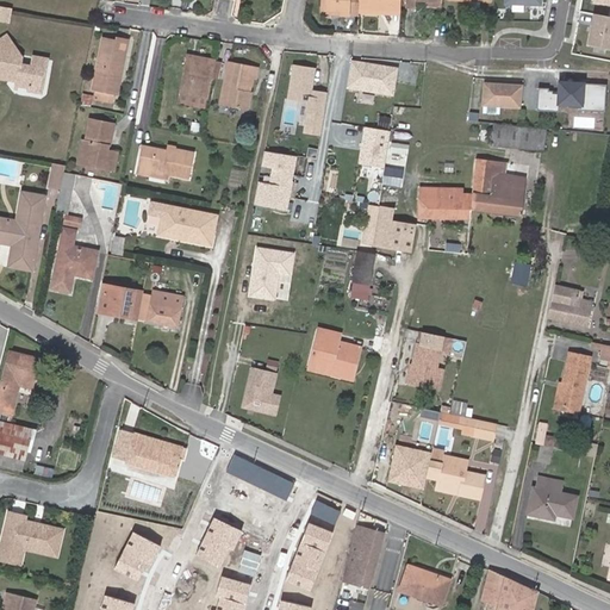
[(318,0),(318,12),(355,14),(355,12),(355,0),(318,0)]
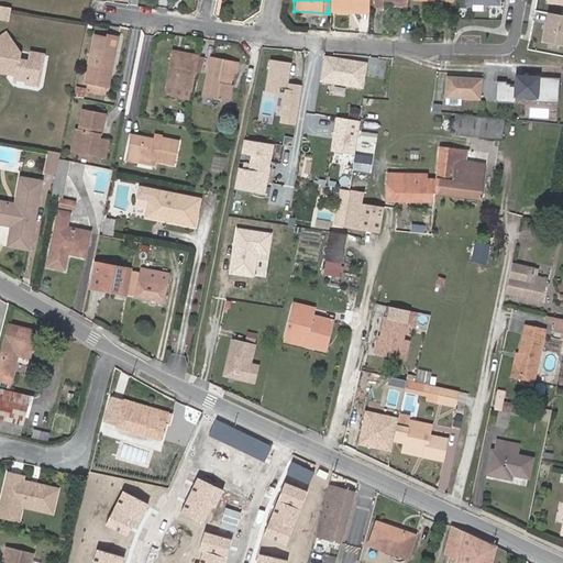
[(366,0),(328,0),(328,11),(366,13),(366,0)]
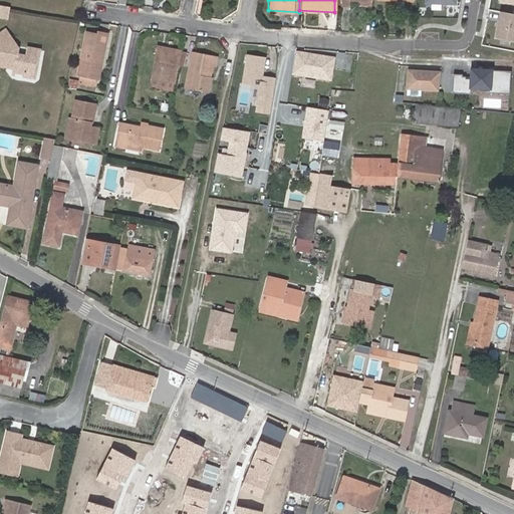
[(8,7),(0,5),(0,17),(6,19),(8,7)]
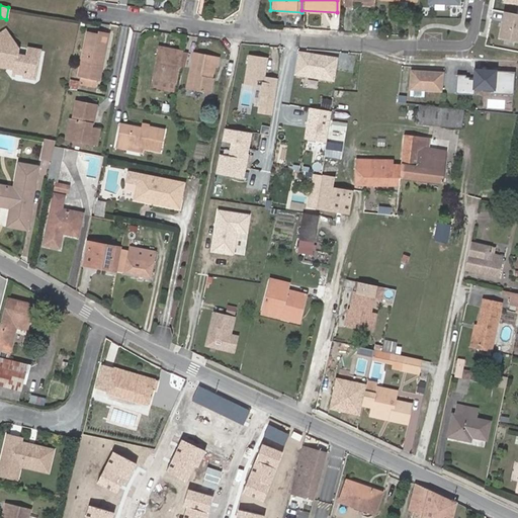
[(517,14),(505,12),(500,36),(517,39),(517,14)]
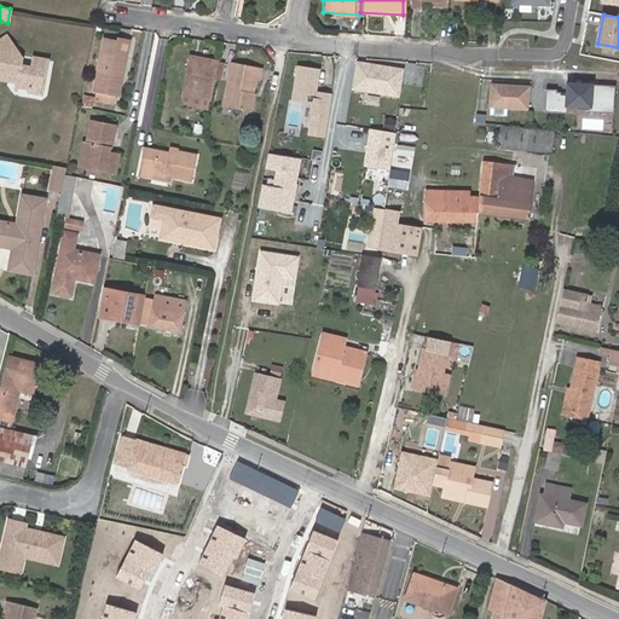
[(21,59),(5,36),(0,39),(0,80),(16,82),(16,87),(28,90),(27,92),(40,94),(46,61),(33,58),(32,68),(19,65),(21,59)]
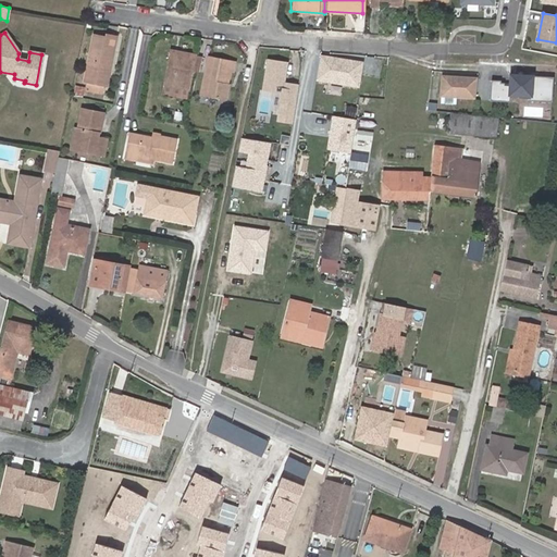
[(86,82),(88,83),(87,88),(102,91),(103,86),(106,86),(109,67),(108,67),(110,51),(112,52),(115,37),(106,35),(106,37),(95,35),(86,82)]
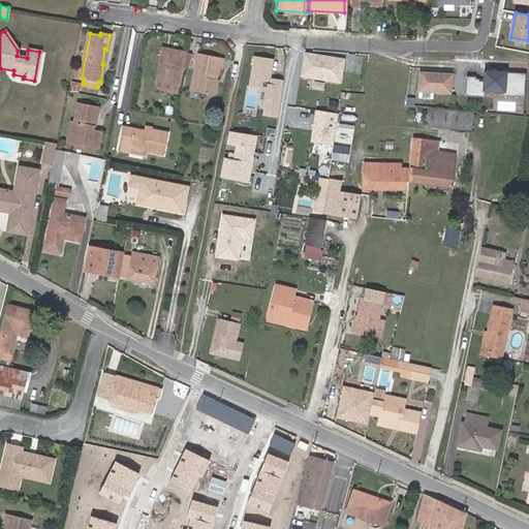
[(180,86),(187,53),(161,48),(154,89),(177,93),(178,86),(180,86)]
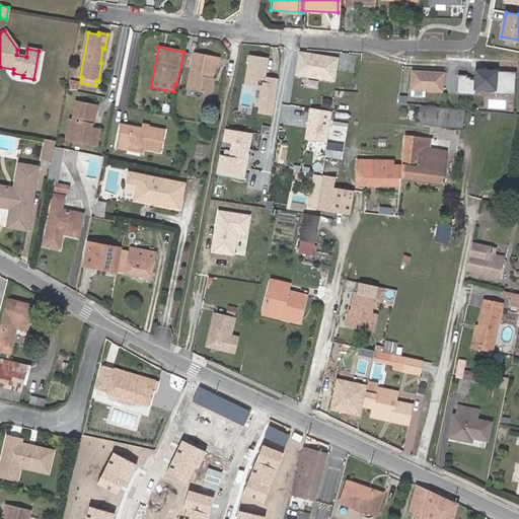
[(337,58),(299,52),(295,73),(332,80),(337,58)]
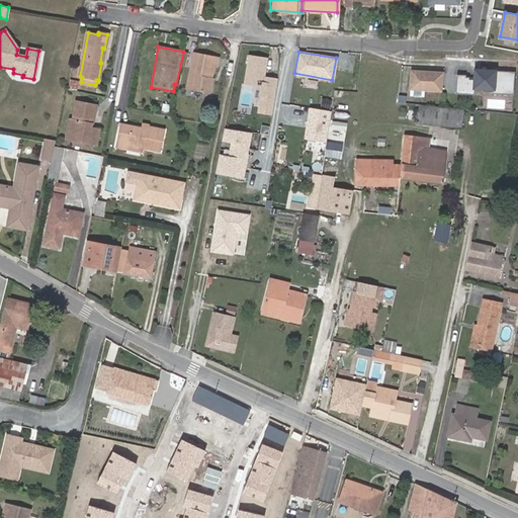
[(213,80),(210,79),(213,68),(217,68),(218,59),(193,54),(186,88),(210,94),(213,80)]
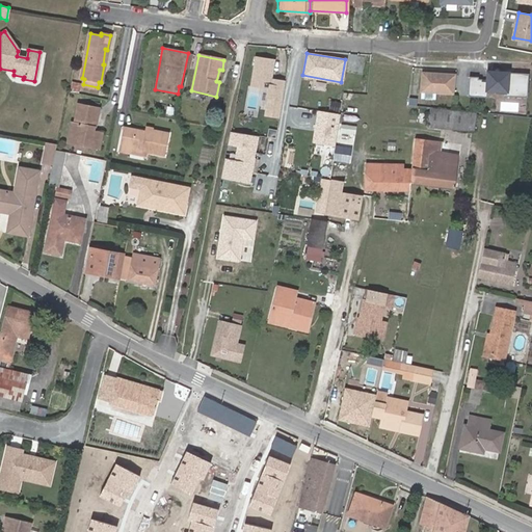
[(271,80),(274,60),(256,57),(251,85),(263,87),(263,82),(270,84),(265,114),(280,117),(285,82),(271,80)]
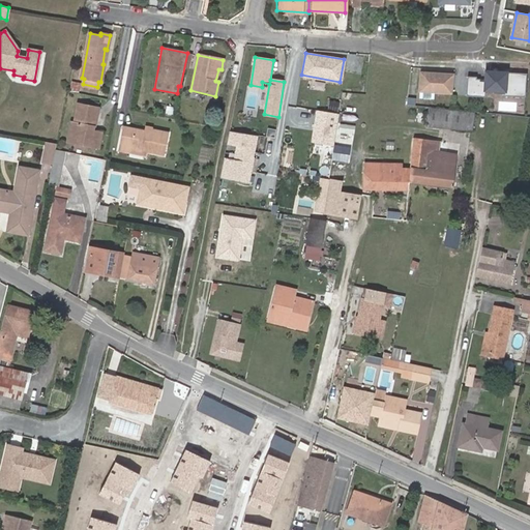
[(453,62),(435,61),(435,64),(420,64),(419,84),(451,85),(453,62)]
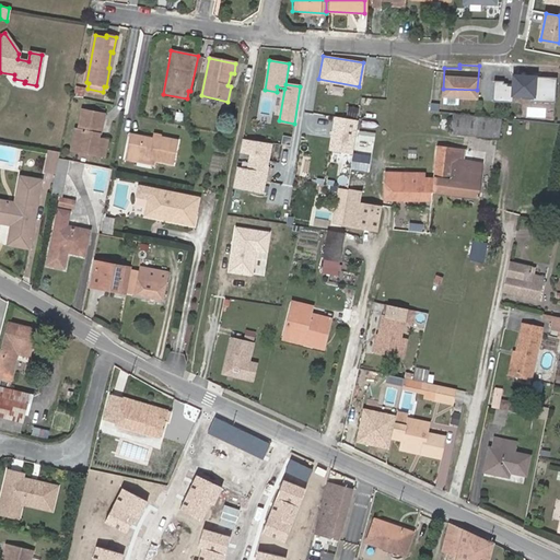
[(555,79),(512,76),(511,86),(505,85),(505,84),(501,84),(501,82),(492,81),(491,101),(510,102),(511,95),(520,96),(520,92),(532,93),(531,102),(552,103),(555,79)]
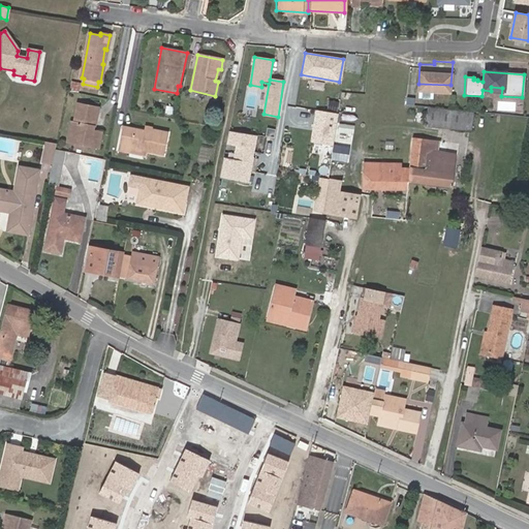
[(78,91),(79,83),(70,82),(69,90),(78,91)]
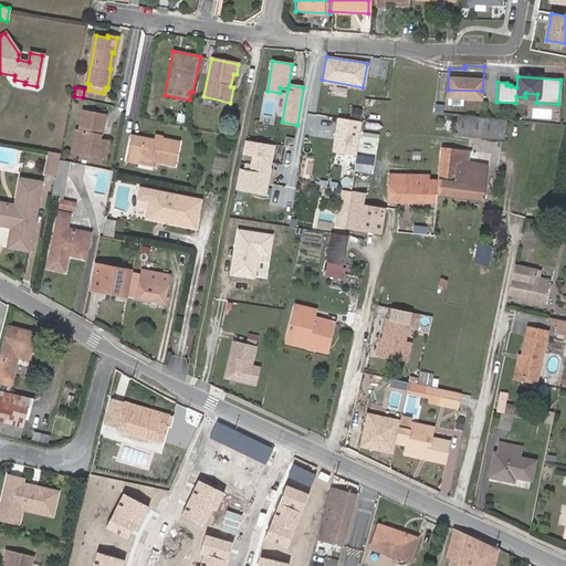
[(275,117),(278,97),(266,96),(264,116),(275,117)]
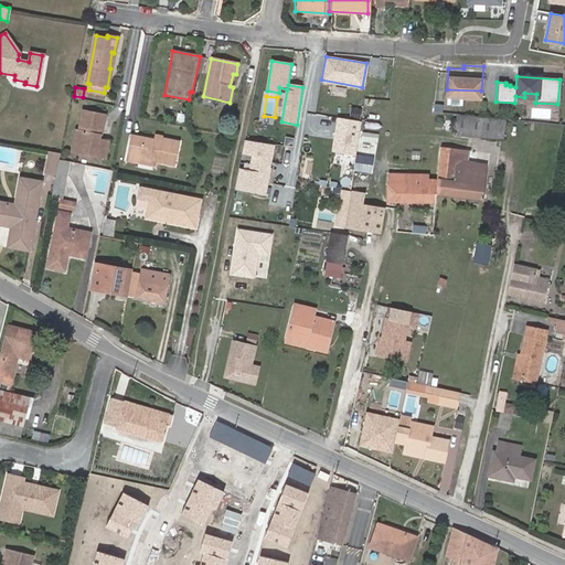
[(73,150),(105,157),(108,141),(98,138),(99,134),(102,134),(105,115),(84,110),(80,130),(77,129),(73,150)]
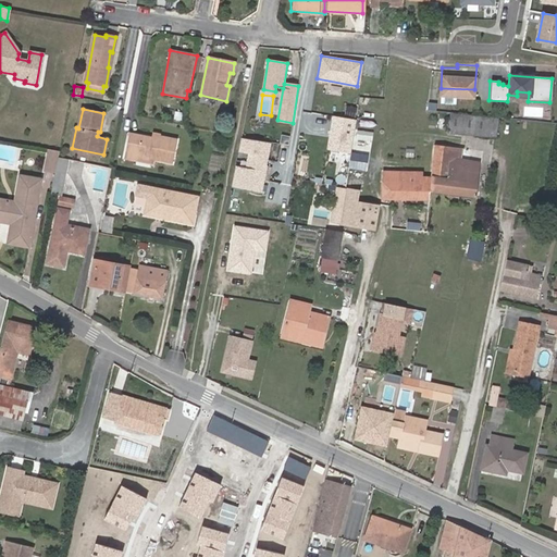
[(181,121),(183,113),(175,111),(173,120),(181,121)]
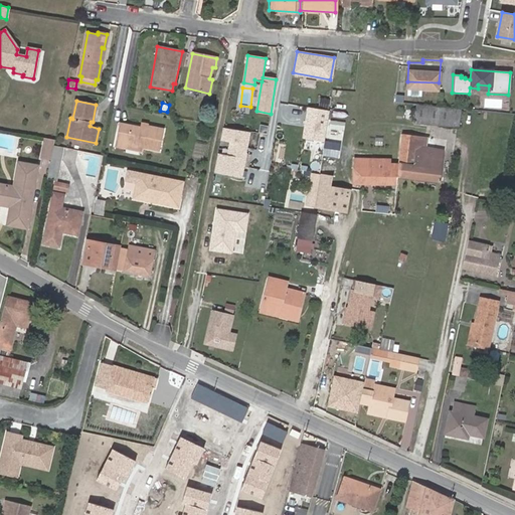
[(448,110),(415,105),(413,121),(419,122),(435,124),(436,124),(446,126),(448,110)]
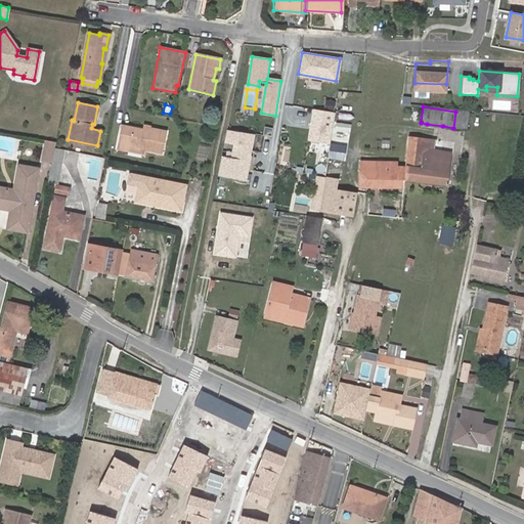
[(349,124),(335,122),(334,131),(348,133),(349,124)]
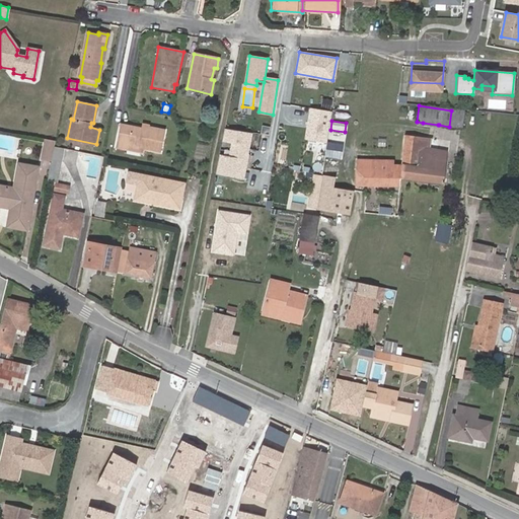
[(132,124),(131,128),(121,126),(116,147),(128,149),(128,146),(160,153),(164,131),(132,124)]
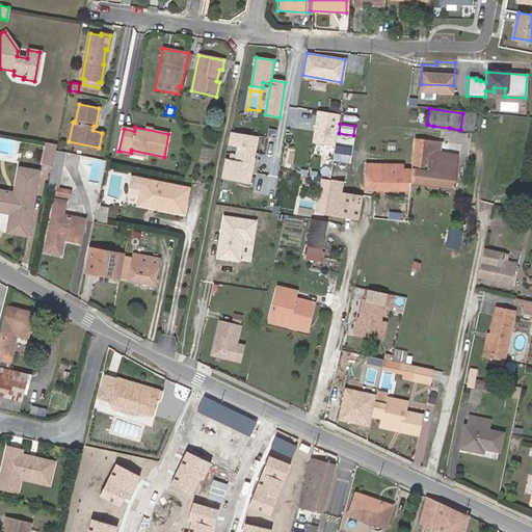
[(224,161),(220,181),(250,186),(256,160),(254,159),(258,137),(231,132),(228,148),(237,150),(234,163),(224,161)]
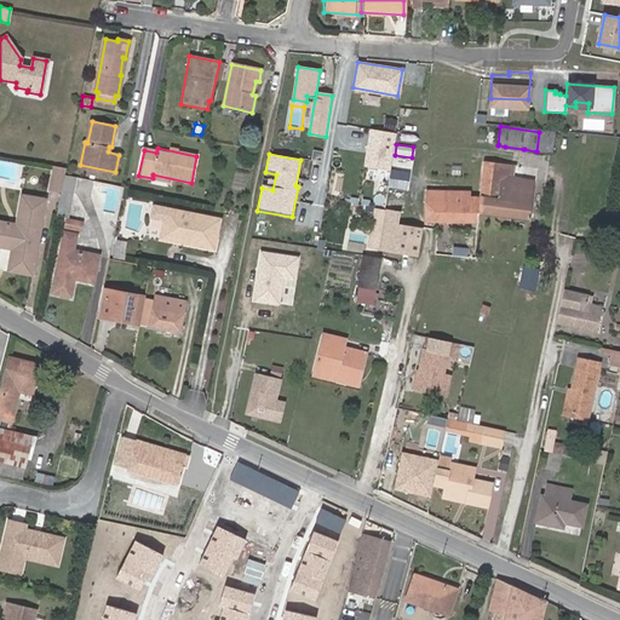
[(482,159),(476,195),(477,213),(527,220),(532,182),(512,179),(515,164),(489,160),(482,159)]
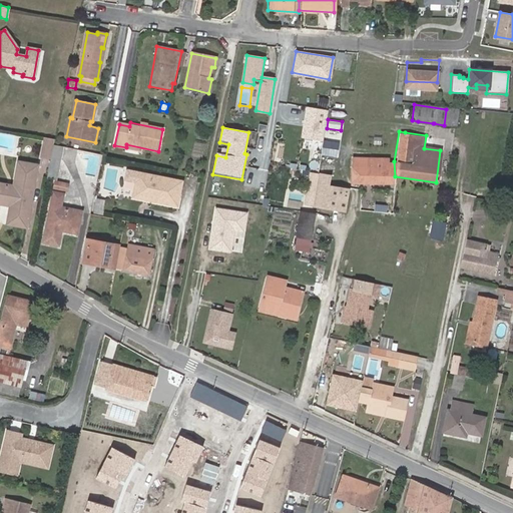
[(54,145),(55,138),(46,137),(41,159),(50,160),(51,158),(54,145)]
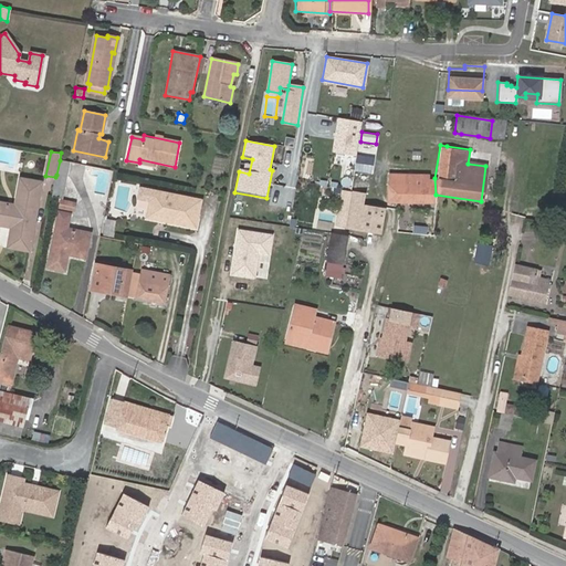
[(69,163),(60,160),(56,175),(66,177),(69,163)]
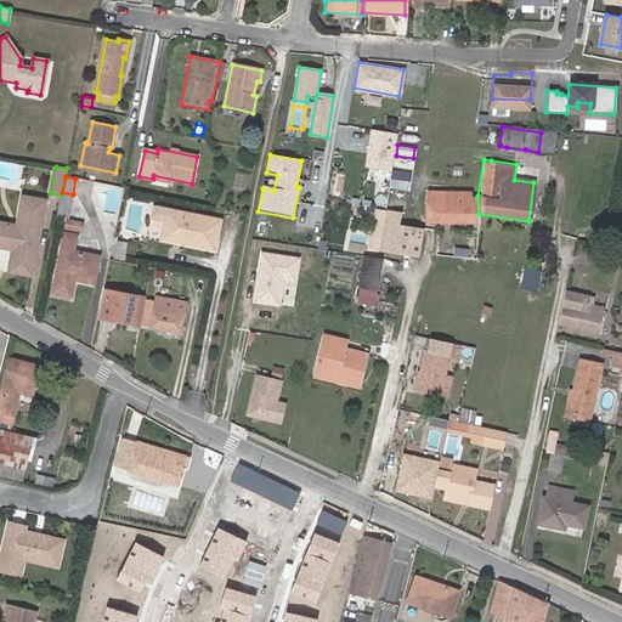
[(61,194),(57,216),(67,219),(68,219),(73,194),(62,192),(61,194)]
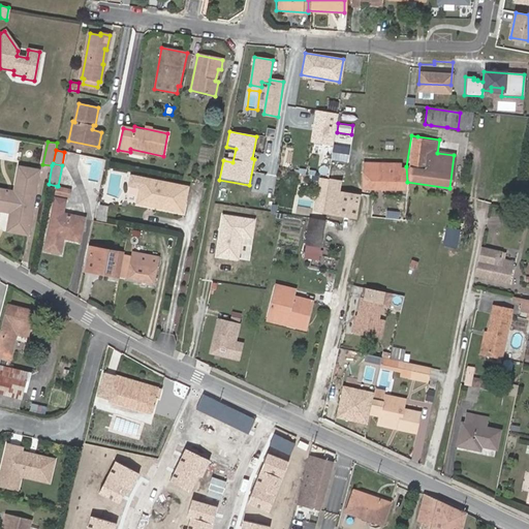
[(406,181),(407,182),(406,166),(397,166),(397,163),(361,163),(361,189),(405,190),(406,181)]
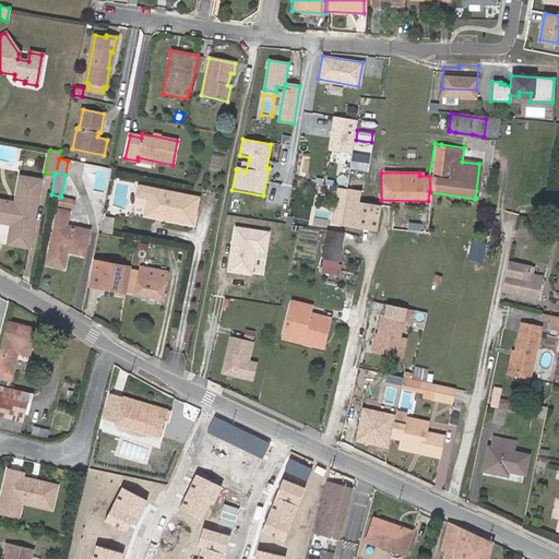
[(27,248),(40,180),(19,176),(14,202),(0,200),(0,222),(10,224),(7,245),(27,248)]
